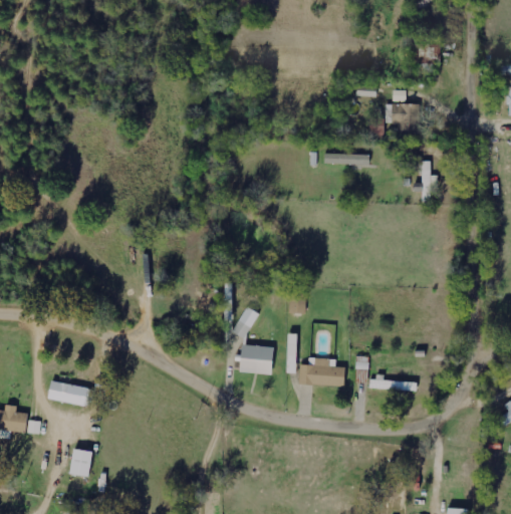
[(418,104),(385,103),(385,125),(418,126),(418,104)]
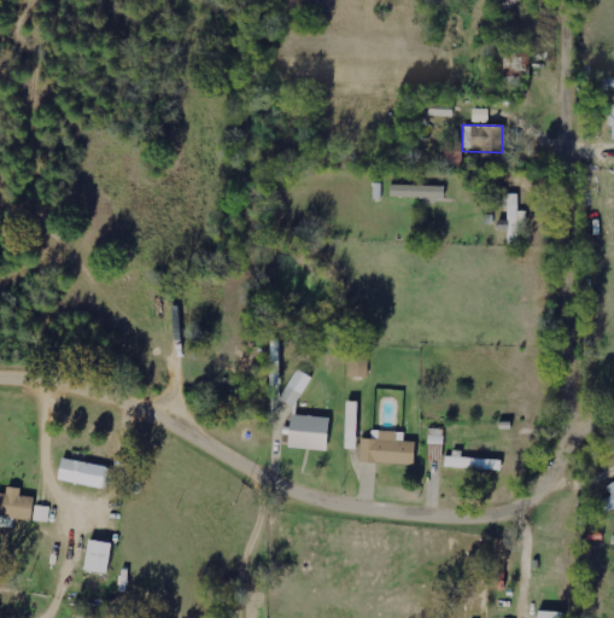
[(461,162),(461,144),(444,144),(444,162),(461,162)]
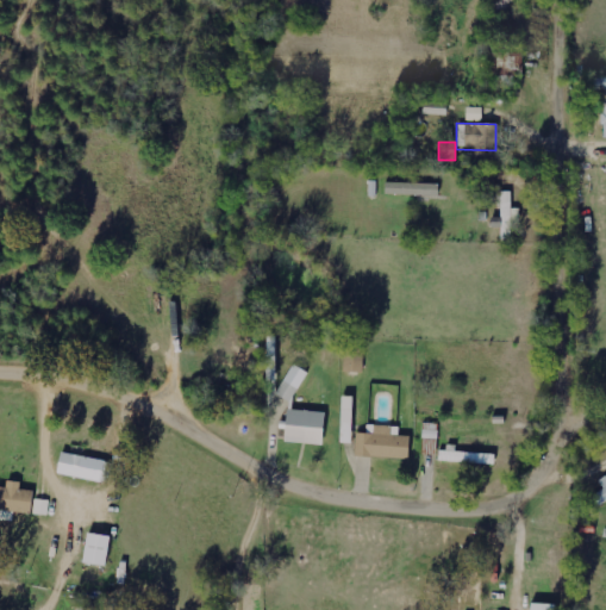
[(383,194),(437,195),(437,184),(385,182),(383,194)]
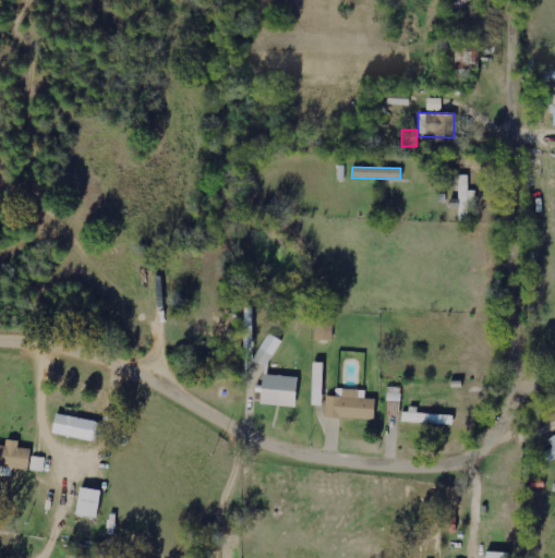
[(330,339),(332,317),(314,316),(313,339),(330,339)]
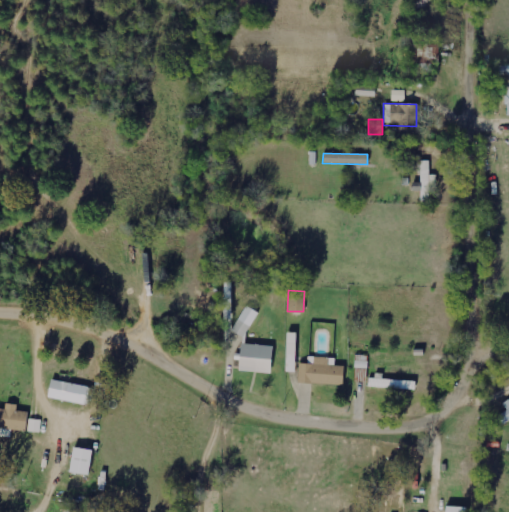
[(257,312),(245,305),(230,330),(243,337),(257,312)]
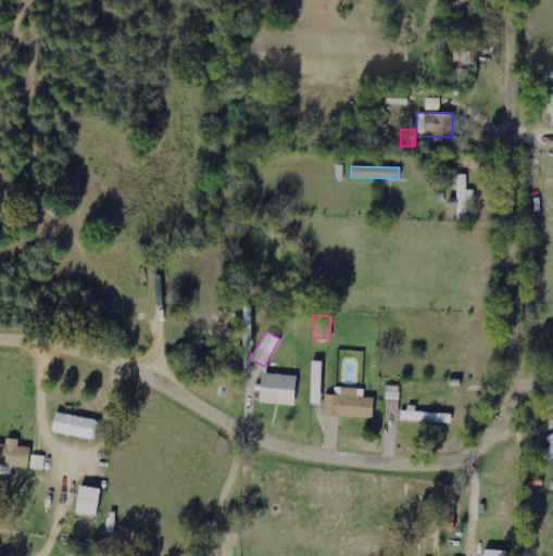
[(258,401),(292,405),(296,376),(262,371),(258,401)]
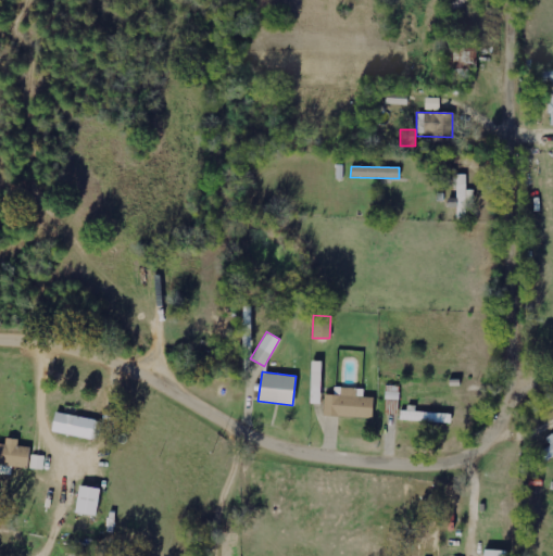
[(323,416),(372,417),(373,396),(363,396),(363,388),(334,387),(334,394),(324,393),(323,416)]
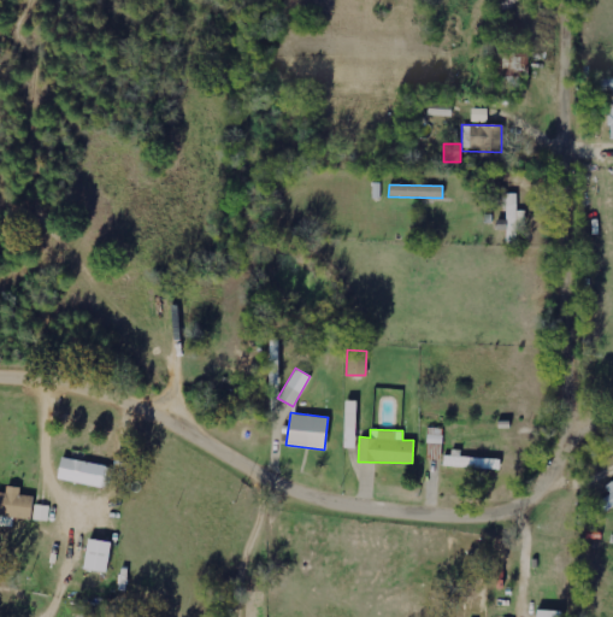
[(442,466),(497,468),(497,457),(442,454),(442,466)]
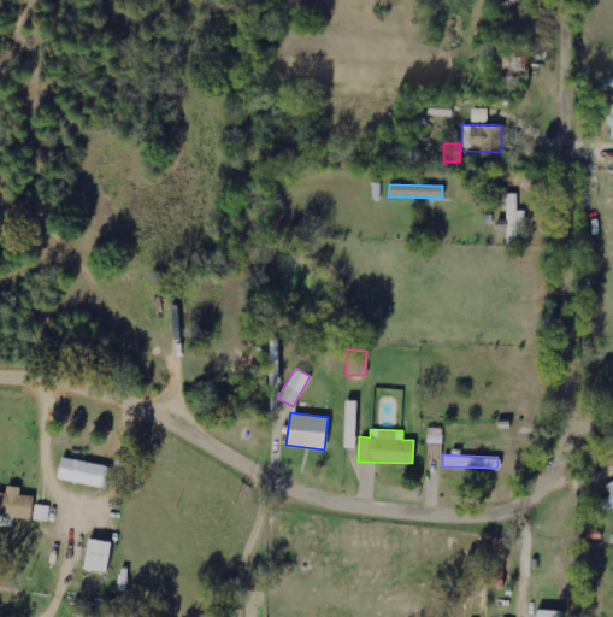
[(56,477),(106,488),(111,468),(60,456),(56,477)]
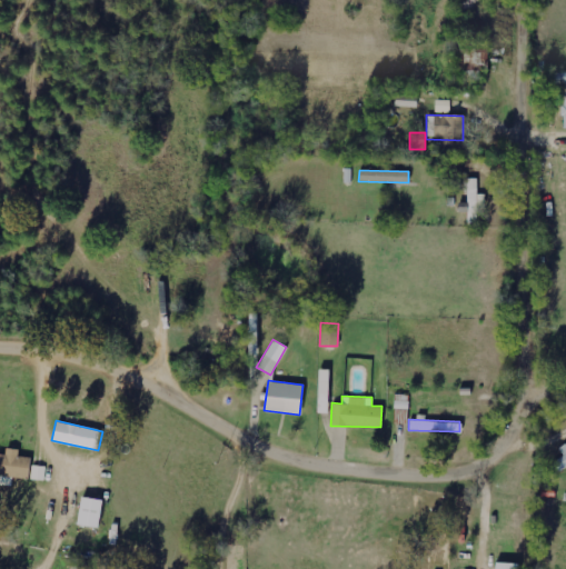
[(0,485),(10,486),(11,476),(27,478),(30,457),(17,455),(17,451),(0,449),(0,485)]
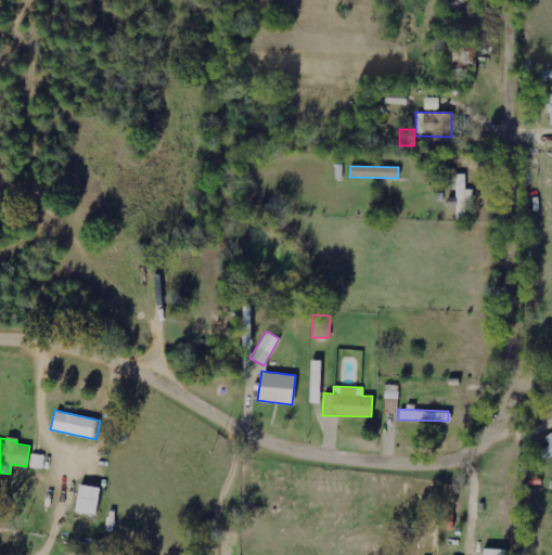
[(42,454),(29,453),(28,467),(41,468),(42,454)]
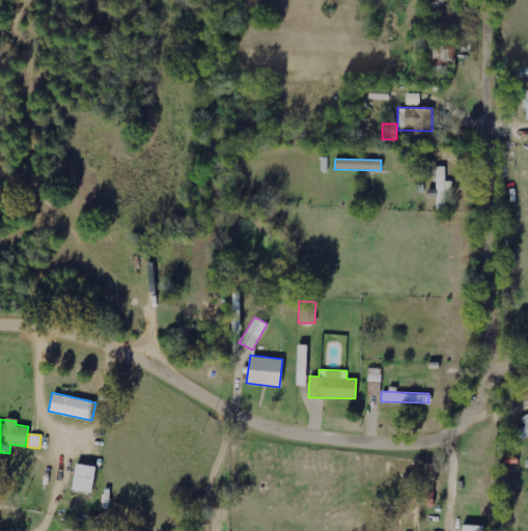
[(71,488),(90,492),(94,466),(75,463),(71,488)]
